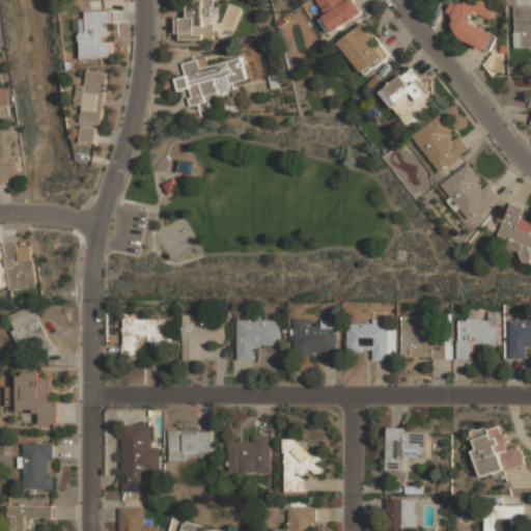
[(214,39),(214,26),(205,26),(205,18),(215,18),(214,0),(188,0),(189,18),(177,18),(178,40),(214,39)]
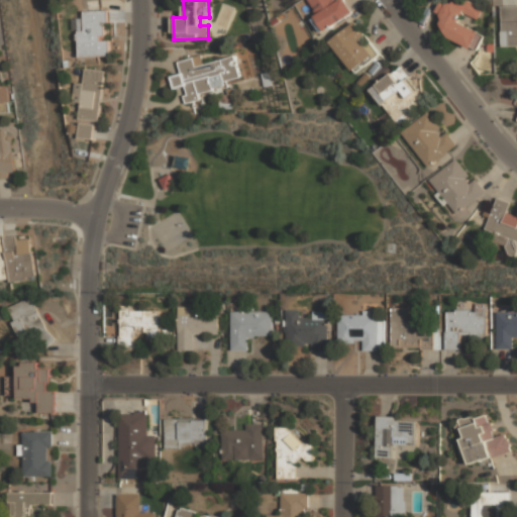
[(306,0),(325,30),(353,13),(345,0),(339,0),(336,2),(334,0),(306,0)]
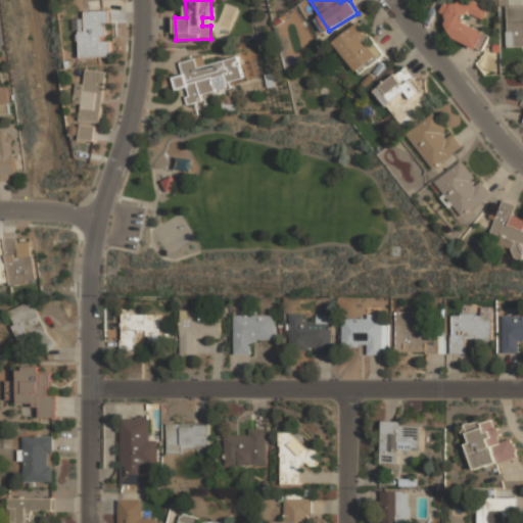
[(487,31),(467,22),(471,13),(484,19),(489,6),(473,0),(458,0),(457,4),(445,0),(440,12),(448,15),(442,32),(481,47),(487,31)]
